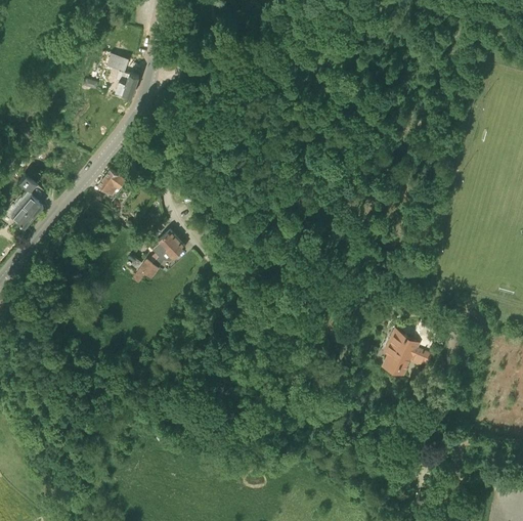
[(114,70),(121,73),(124,73),(128,60),(111,54),(106,68),(114,70)]
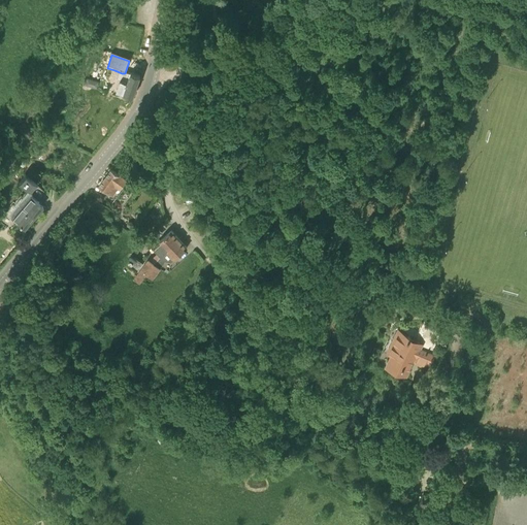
[(130,75),(125,73),(122,73),(116,93),(132,99),(139,77),(130,74),(130,75)]
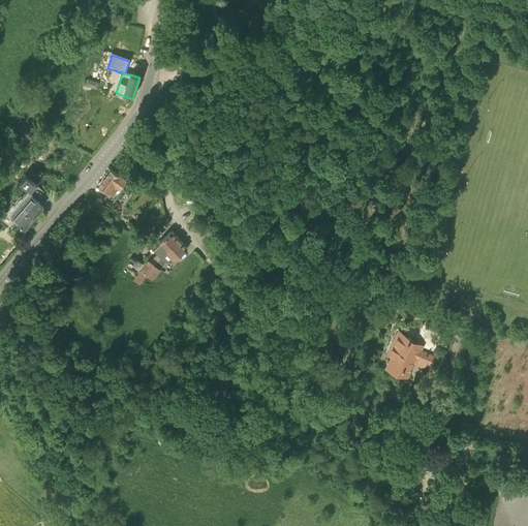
[(111,173),(98,189),(110,198),(117,189),(120,192),(126,184),(111,173)]
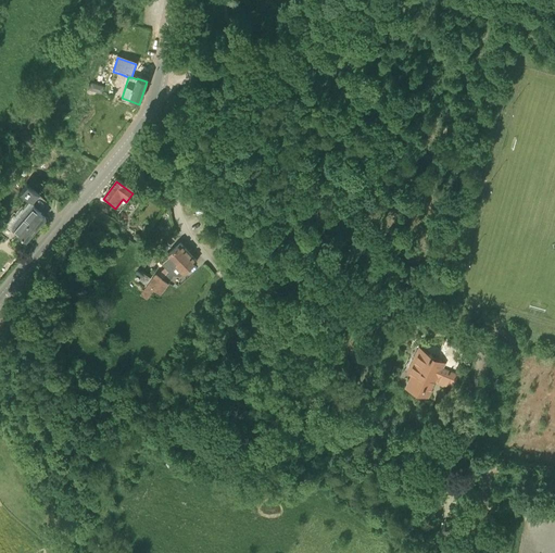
[(19,195),(29,203),(30,204),(37,197),(25,187),(19,195)]
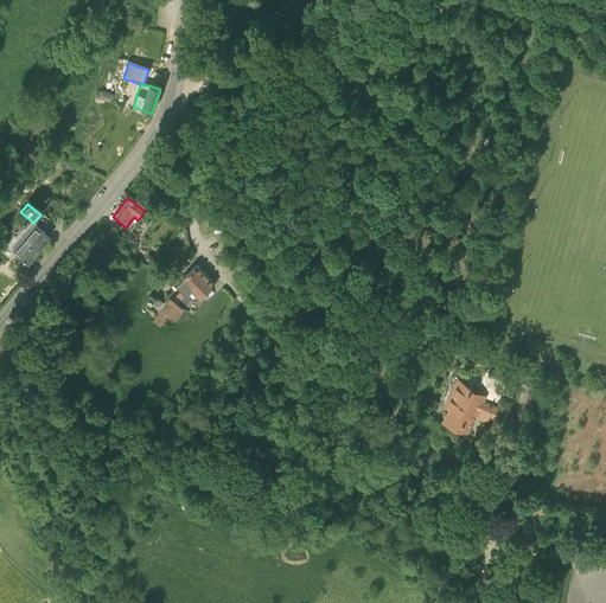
[(151,213),(147,218),(153,224),(158,219),(151,213)]
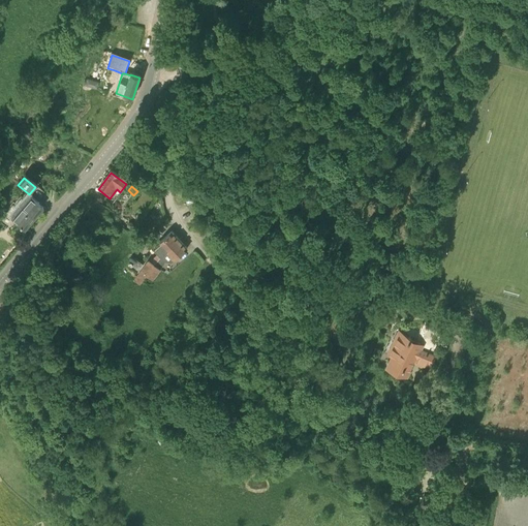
[(20,228),(24,231),(41,209),(29,198),(10,221),(19,228),(20,228)]
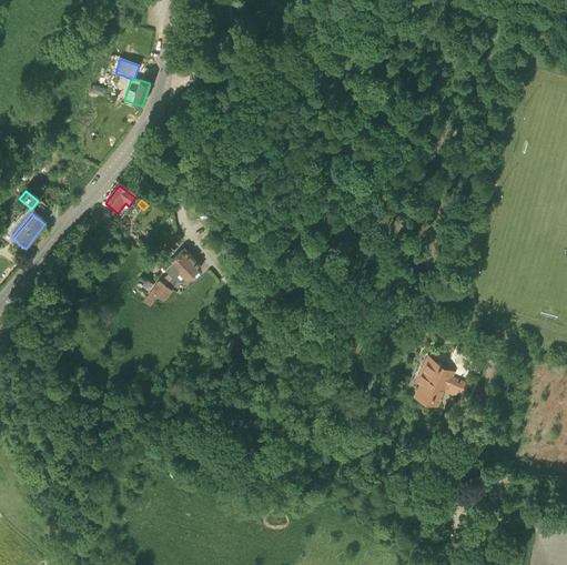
[(169,273),(160,284),(164,288),(169,281),(171,279),(192,260),(183,251),(164,268),(169,273)]
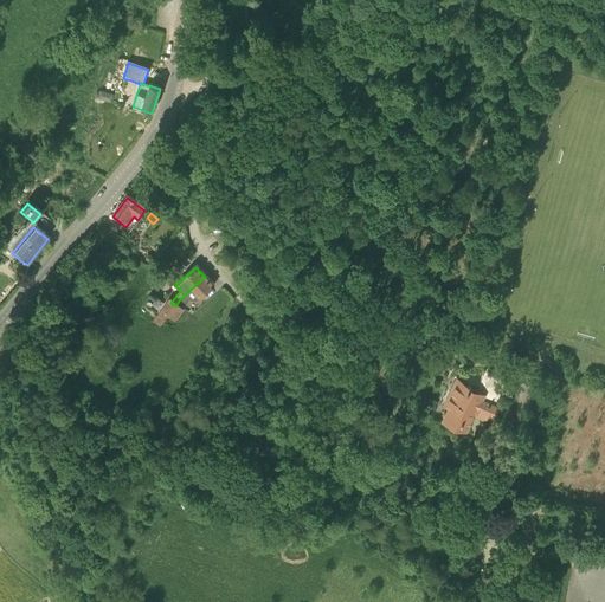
[(175,306),(166,319),(174,325),(184,311),(182,311),(188,302),(195,303),(199,301),(213,287),(205,277),(182,297),(180,299),(175,306)]
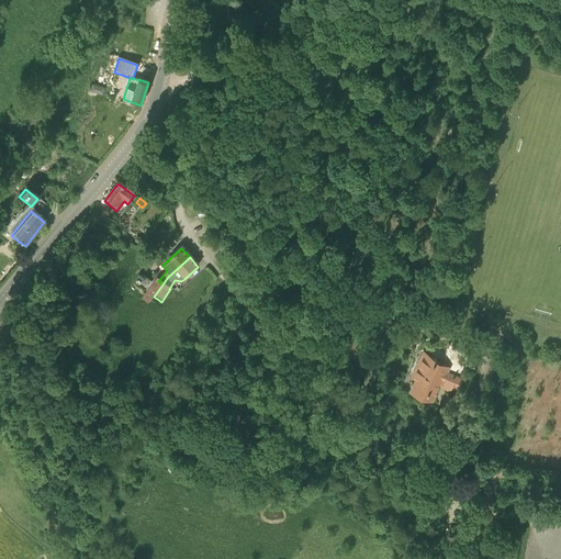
[(163,284),(158,281),(156,279),(141,302),(147,306),(154,297),(163,284)]
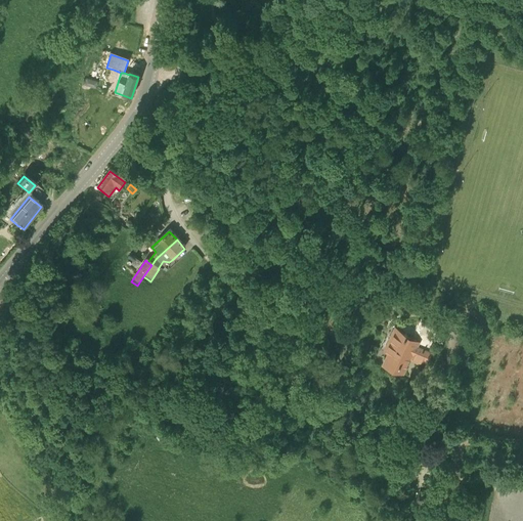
[(402,299),(410,305),(415,300),(406,294),(402,299)]
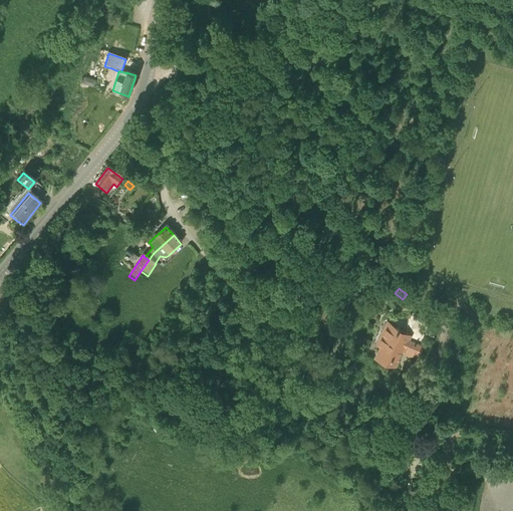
[(376,334),(370,344),(379,348),(376,354),(385,359),(395,364),(403,350),(417,357),(422,348),(425,342),(426,339),(426,335),(428,330),(430,325),(412,315),(400,337),(396,335),(399,331),(387,325),(380,336),(376,334)]
